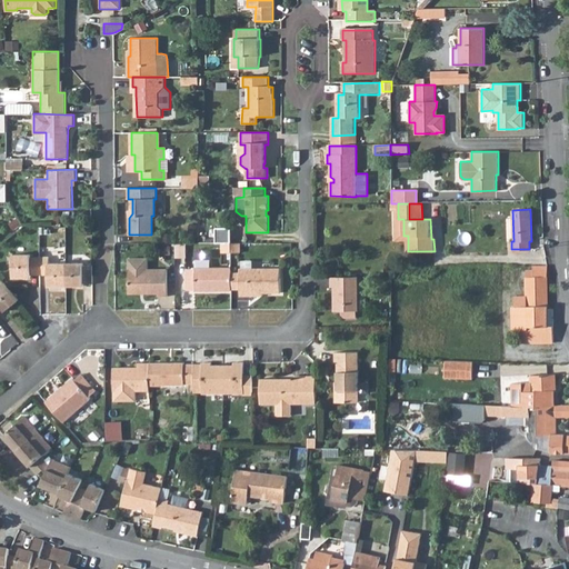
[(403,236),(403,219),(398,219),(396,219),(396,240),(408,239),(408,236),(403,236)]
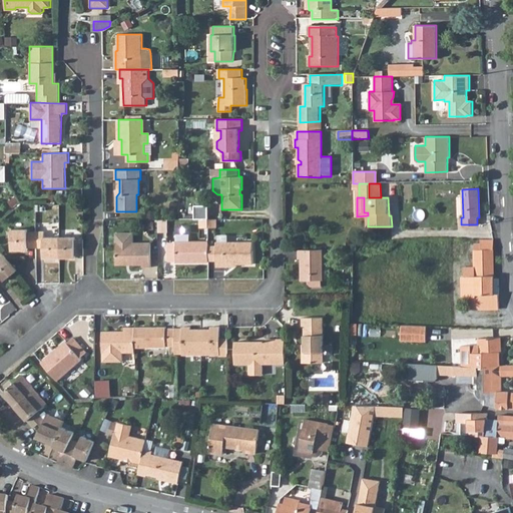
[(207,205),(194,205),(194,218),(200,218),(208,218),(207,205)]
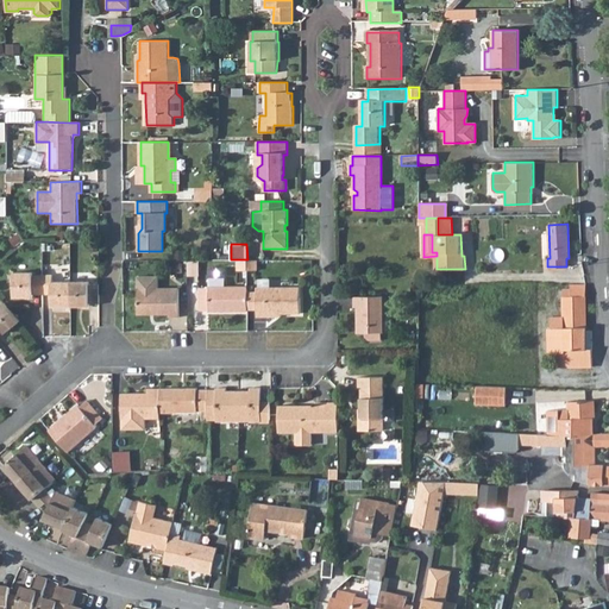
[(248,259),(238,259),(238,270),(248,270),(248,259)]
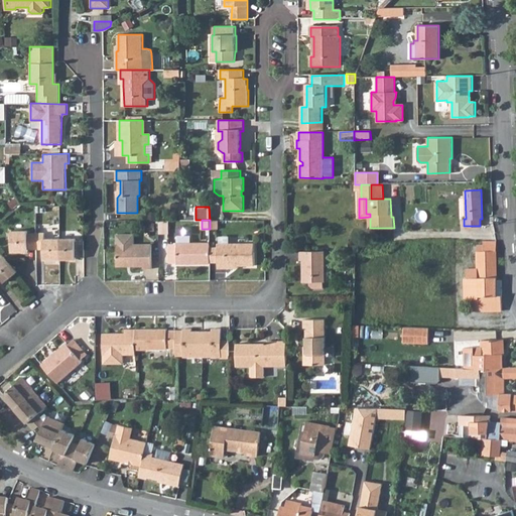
[(35,234),(27,234),(27,232),(11,232),(11,252),(27,252),(27,250),(36,250),(35,234)]
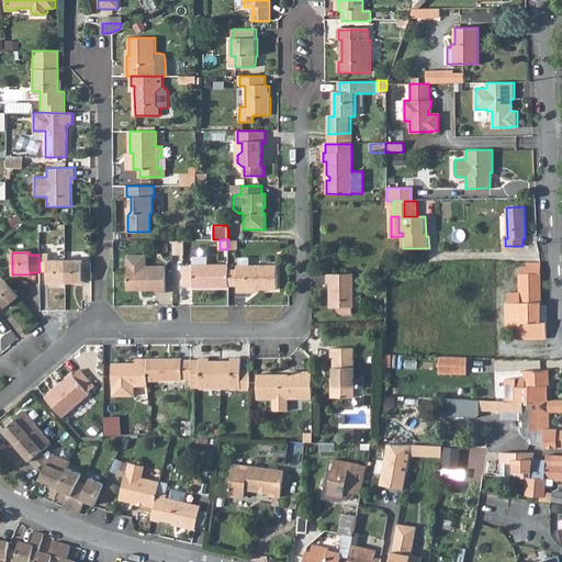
[(38,255),(40,272),(47,272),(47,283),(65,283),(65,260),(47,260),(47,255),(38,255)]
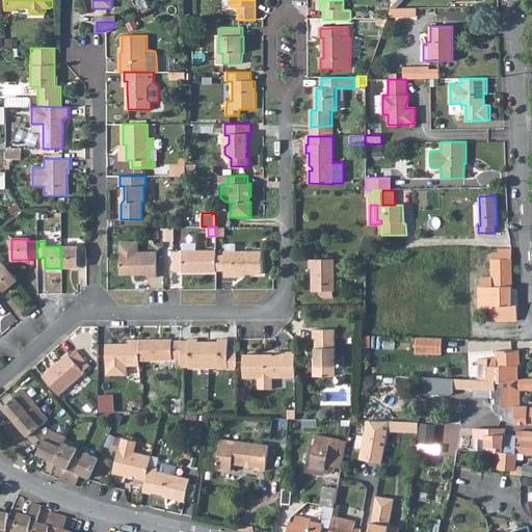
[(61,246),(61,268),(78,268),(78,265),(86,266),(86,248),(78,248),(78,246),(61,246)]
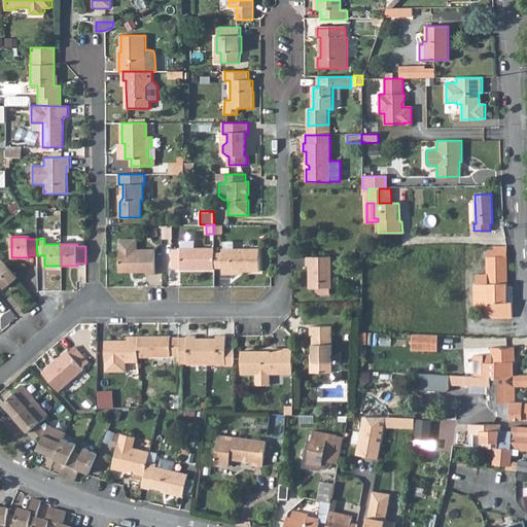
[(493,246),(493,249),(487,249),(487,265),(483,264),(483,269),(487,268),(487,274),(477,274),(477,284),(473,284),(475,304),(484,304),(484,317),(512,317),(512,286),(506,286),(505,246),(493,246)]
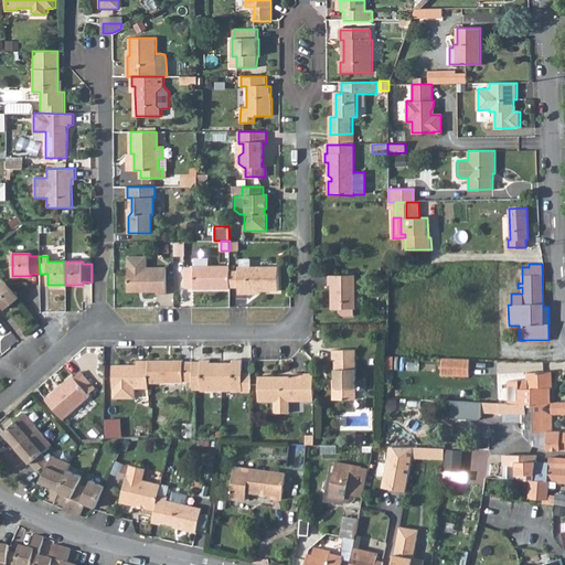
[(249,294),(249,290),(262,290),(279,290),(280,266),(240,267),(240,294),(249,294)]
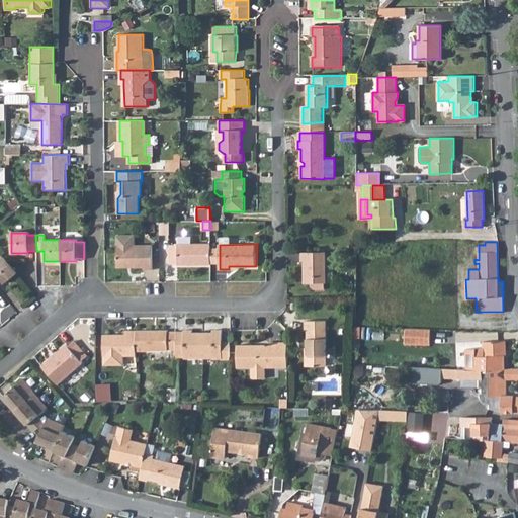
[(117,245),(117,267),(128,267),(128,265),(132,265),(132,267),(143,267),(143,269),(153,269),(153,245),(117,245)]
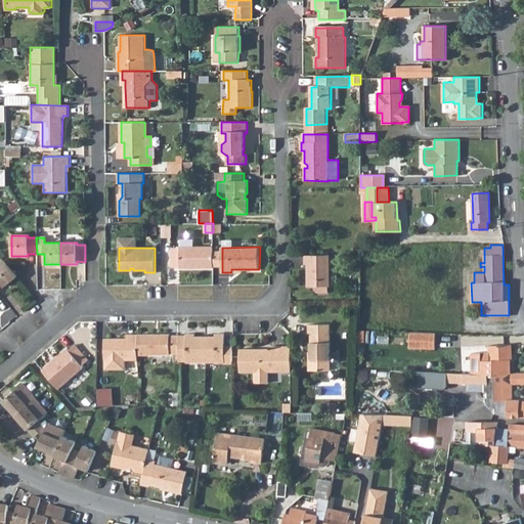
[(213,248),(173,248),(173,267),(214,268),(213,248)]
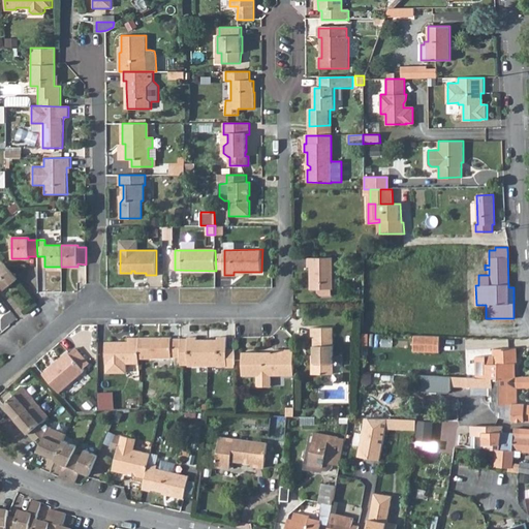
[(306,257),(306,267),(309,266),(309,288),(315,289),(315,292),(318,296),(330,296),(330,289),(332,289),(332,256),(306,257)]
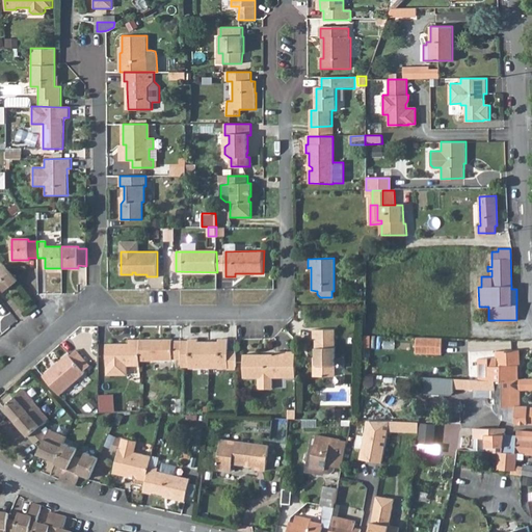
[(0,284),(5,290),(18,280),(8,269),(4,263),(0,266),(0,284)]
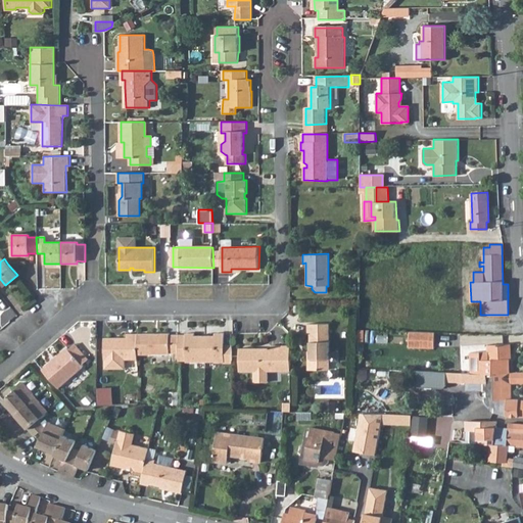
[(307,324),(307,334),(310,334),(310,359),(307,359),(307,370),(328,370),(329,324),(307,324)]
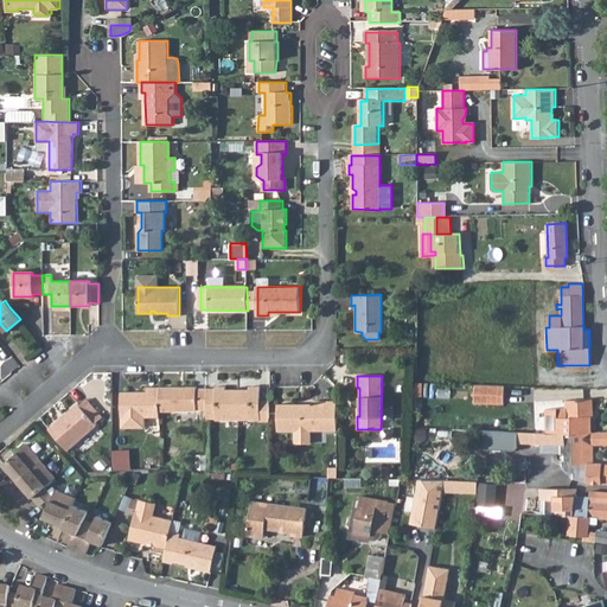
[(474,384),(474,403),(504,404),(505,385),(474,384)]
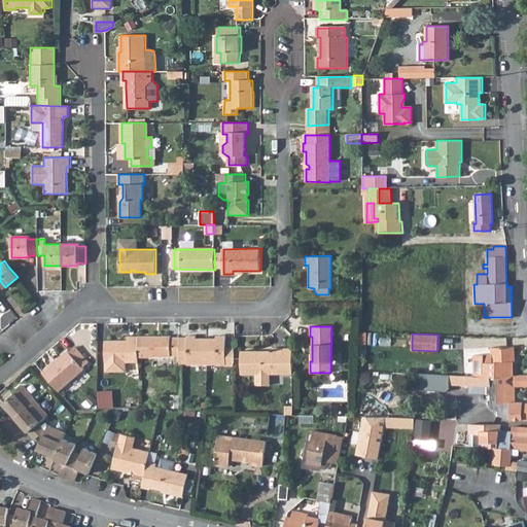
[(138,338),(138,358),(171,358),(171,356),(178,356),(178,339),(170,339),(170,337),(138,338)]
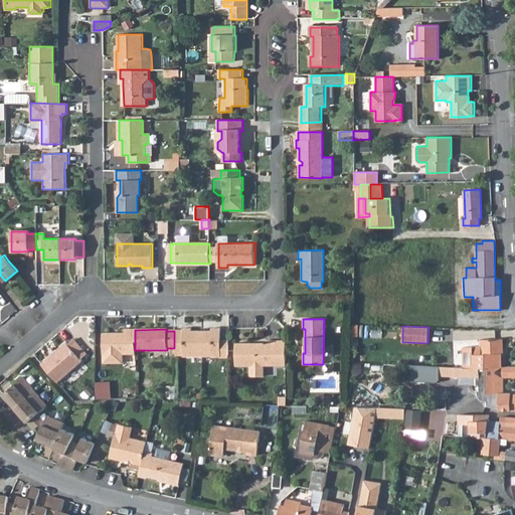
[(174,331),(174,348),(174,357),(201,358),(228,358),(228,340),(220,340),(220,329),(212,329),(211,331),(201,331),(190,331),(190,329),(182,329),(181,331),(174,331)]
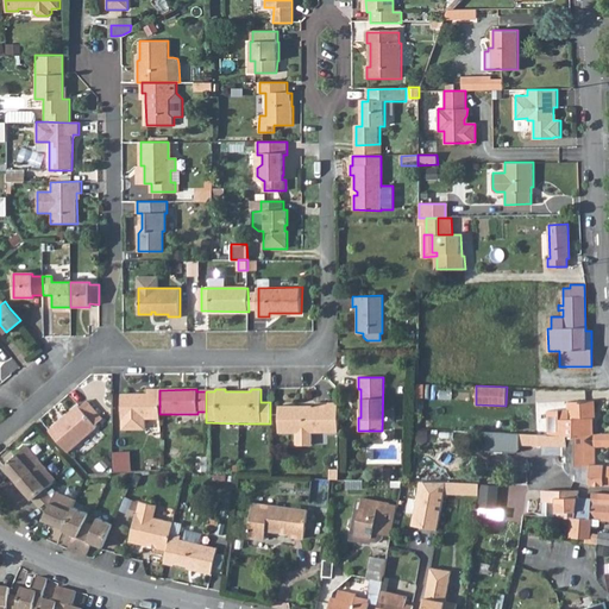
[(159,390),(148,390),(146,394),(139,395),(137,396),(131,396),(131,395),(120,395),(120,420),(121,420),(123,429),(144,429),(145,419),(159,420),(159,414),(159,390)]
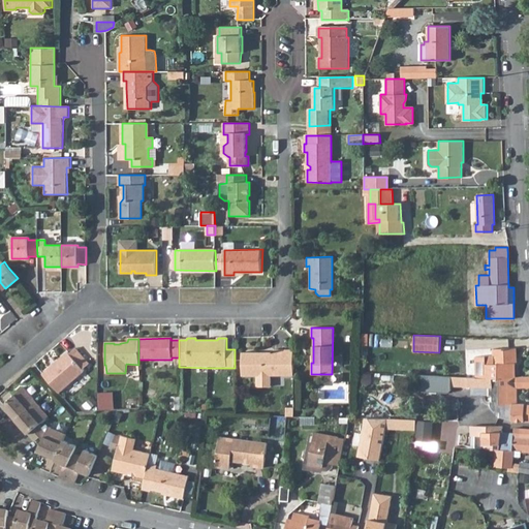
[(42,374),(59,392),(84,370),(83,369),(89,363),(75,348),(69,353),(68,352),(42,374)]
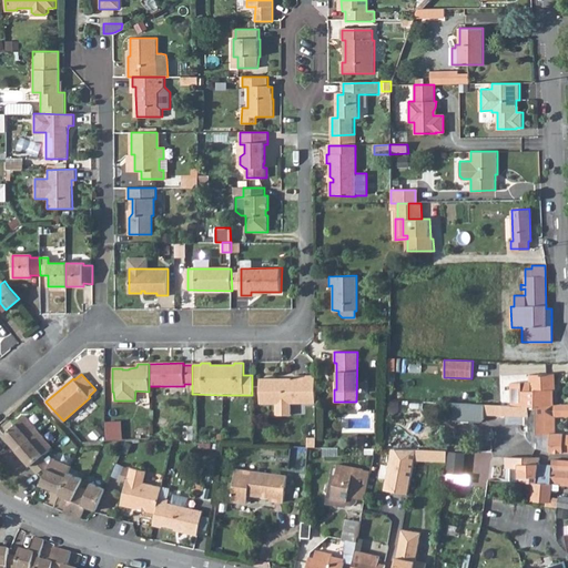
[(511,405),(527,406),(534,406),(536,406),(536,405),(555,406),(554,389),(556,389),(555,374),(529,375),(529,382),(511,383),(511,405)]
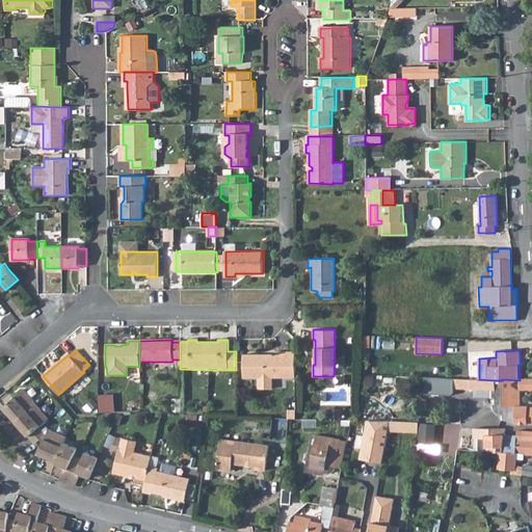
[(295,377),(295,351),(275,352),(275,354),(267,354),(265,356),(259,356),(259,354),(243,354),(242,377),(258,377),(258,389),(271,389),(272,377),(295,377)]
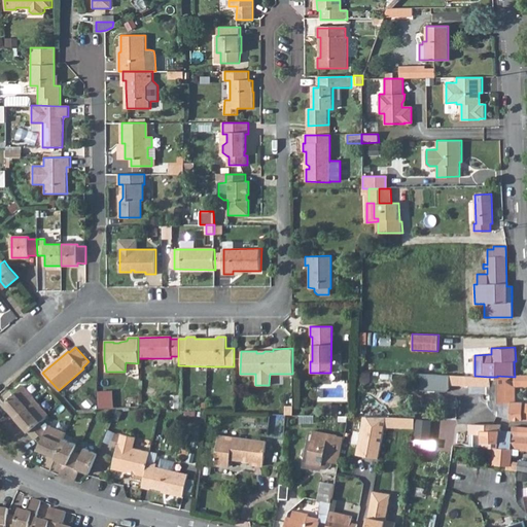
[(449,375),(417,374),(417,380),(421,380),(420,390),(449,391),(449,384),(449,375)]
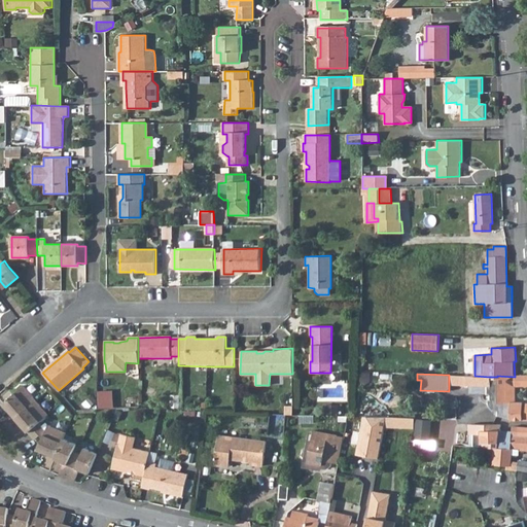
[(466,376),(449,375),(449,384),(466,385),(486,385),(489,385),(489,377),(475,376),(466,376)]
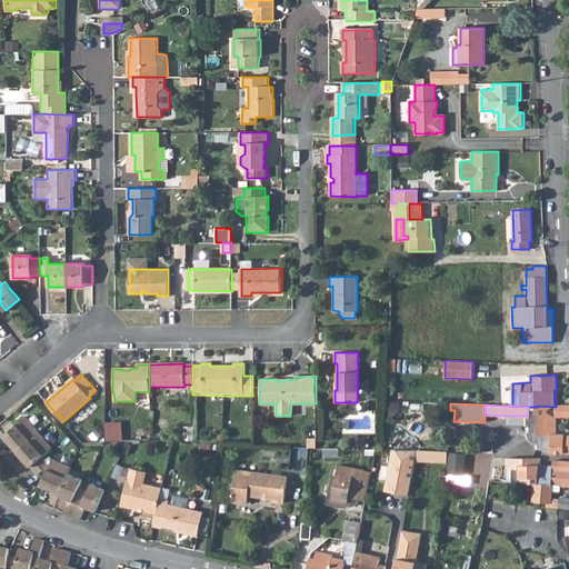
[(525,416),(525,425),(529,427),(529,431),(527,431),(527,435),(527,437),(529,442),(535,445),(537,445),(538,449),(551,452),(568,452),(568,435),(567,435),(557,433),(556,417),(556,412),(556,407),(537,406),(537,407),(535,407),(528,407),(528,416),(525,416)]
